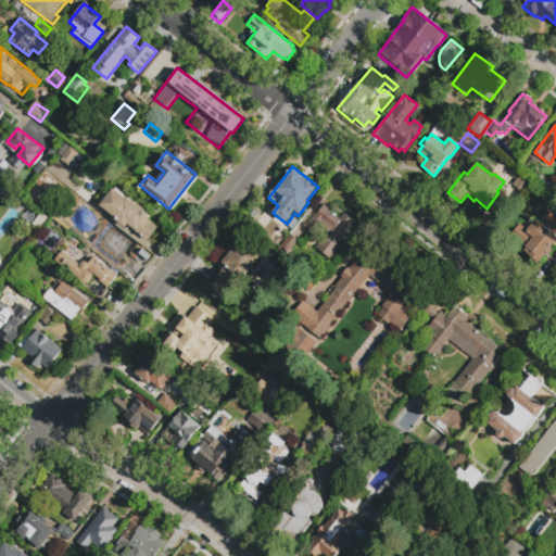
[(522,176),(534,186),(525,198),(514,188),(522,176)]
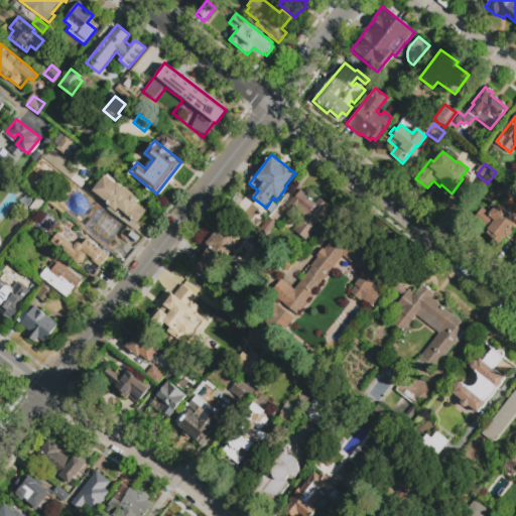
[(93,189),(106,173),(140,200),(137,204),(146,210),(135,224),(93,189)]
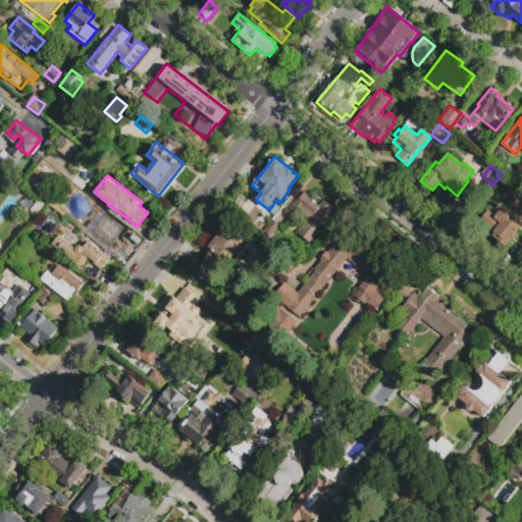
[(129,236),(115,253),(102,243),(100,245),(93,239),(95,237),(77,222),(76,224),(67,216),(65,218),(57,210),(72,191),(90,205),(88,207),(102,219),(105,216),(129,236)]
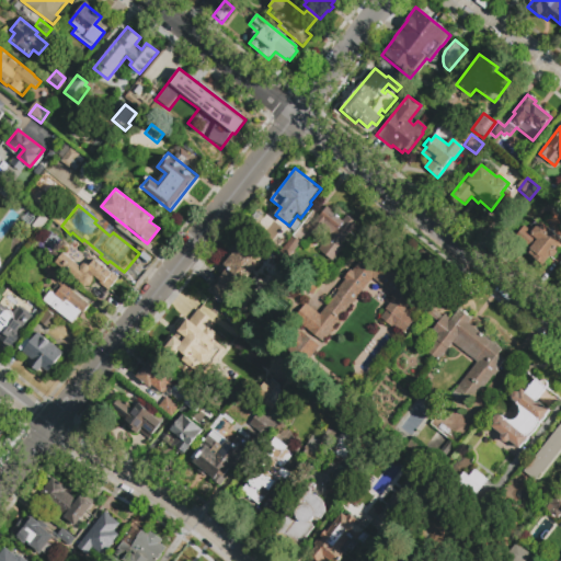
[(346,216),(357,224),(341,243),(344,247),(333,261),(319,249),(330,235),(322,229),(316,238),(305,229),(308,224),(311,227),(327,207),(332,210),(331,212),(343,221),(346,216)]
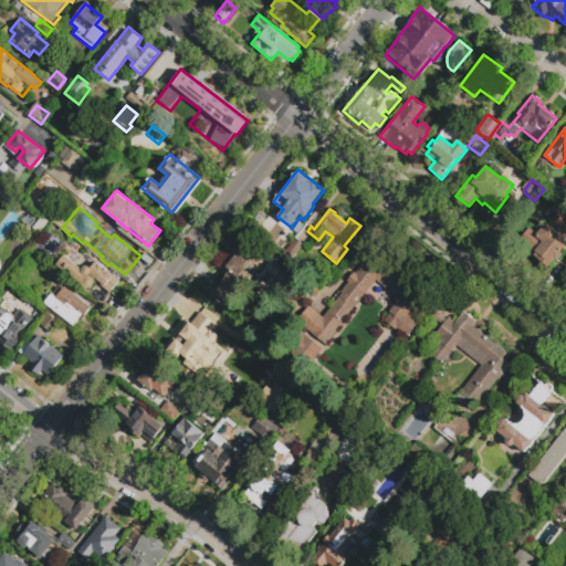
[(545,224),(565,241),(565,245),(561,253),(562,257),(559,260),(556,259),(549,269),(531,253),(540,241),(535,238),(545,224)]
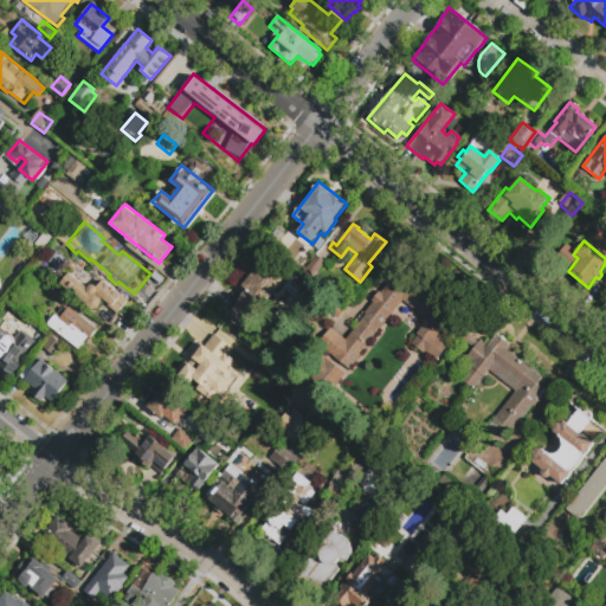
[(245,329),(227,315),(246,291),(239,284),(263,256),(288,276),(245,329)]
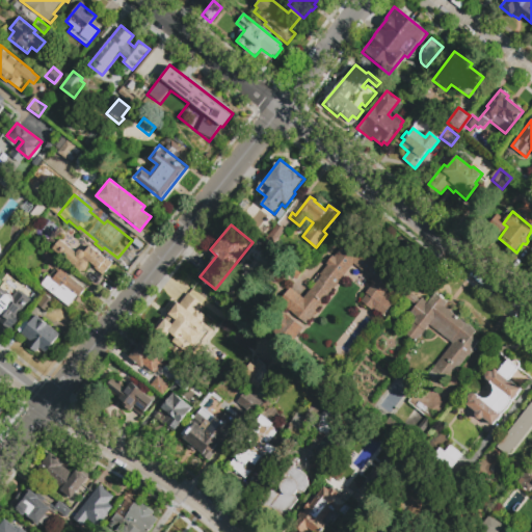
[(273,250),(265,244),(277,227),(287,233),(273,250)]
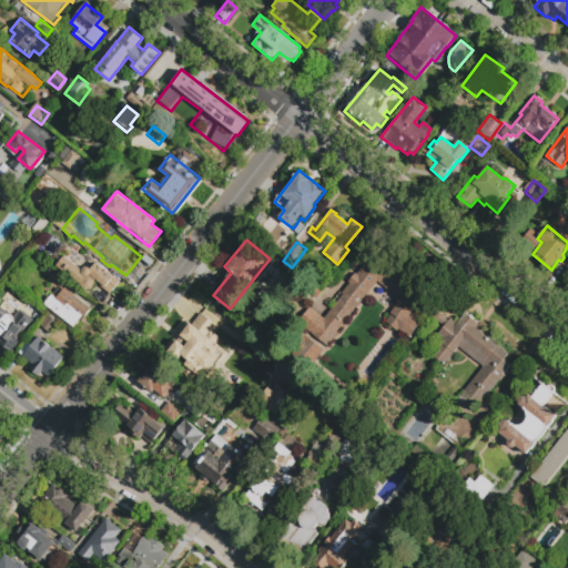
[(73,260),(63,273),(49,262),(59,250),(73,260)]
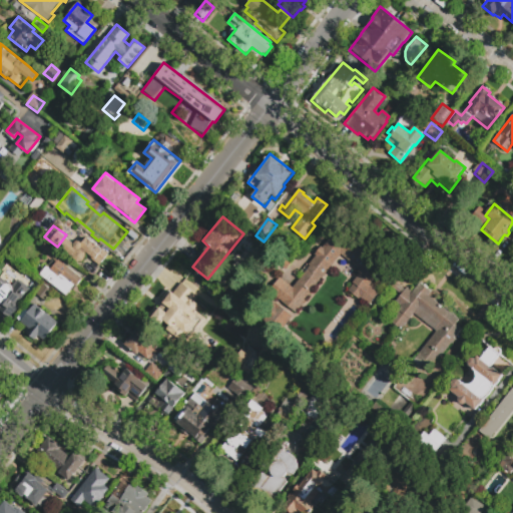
[(377,304),(372,301),(369,305),(360,299),(359,300),(348,291),(353,285),(352,284),(359,274),(357,272),(359,269),(341,254),(296,314),(282,303),(284,301),(270,291),(280,278),(293,288),(309,267),(308,266),(315,257),(314,255),(321,246),(322,247),(339,226),(395,271),(389,278),(405,290),(407,288),(413,292),(420,284),(431,293),(428,296),(459,320),(455,325),(461,330),(454,338),(457,340),(453,345),(452,344),(433,368),(430,366),(422,377),(409,367),(436,332),(416,316),(403,332),(390,321),(402,307),(396,302),(401,295),(396,291),(390,287),(377,304)]
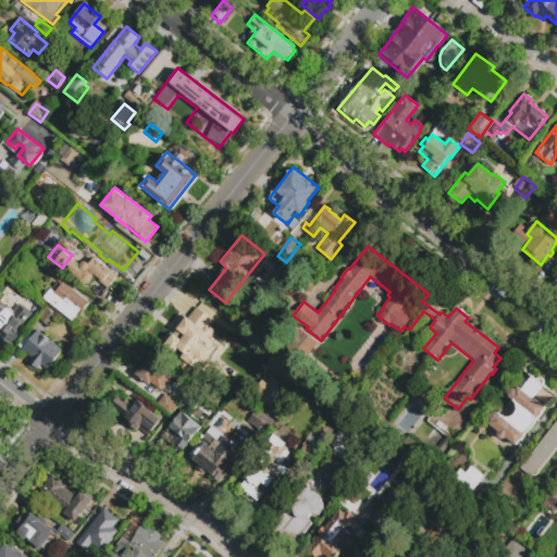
[(99,282),(110,289),(102,299),(70,274),(74,269),(70,265),(77,257),(84,262),(86,260),(104,274),(99,282)]
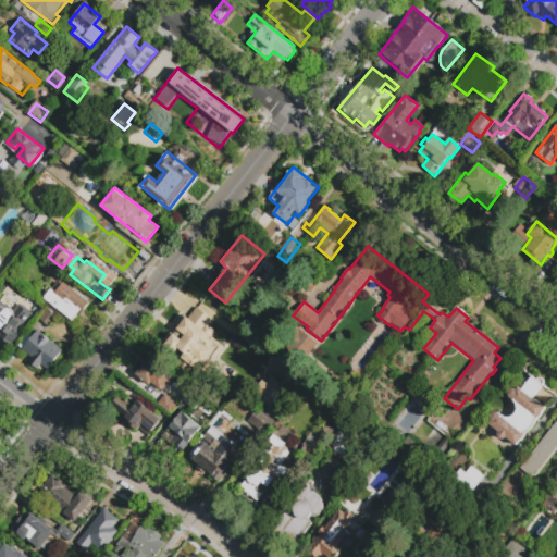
[(65,275),(61,282),(47,271),(52,265),(65,275)]
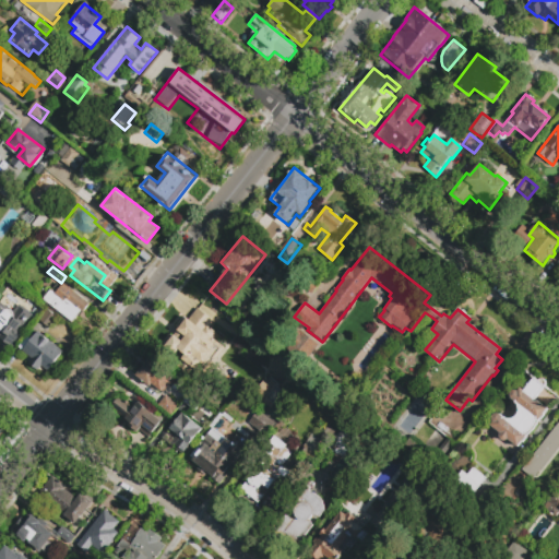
[(320,288),(312,297),(302,288),(310,280),(320,288)]
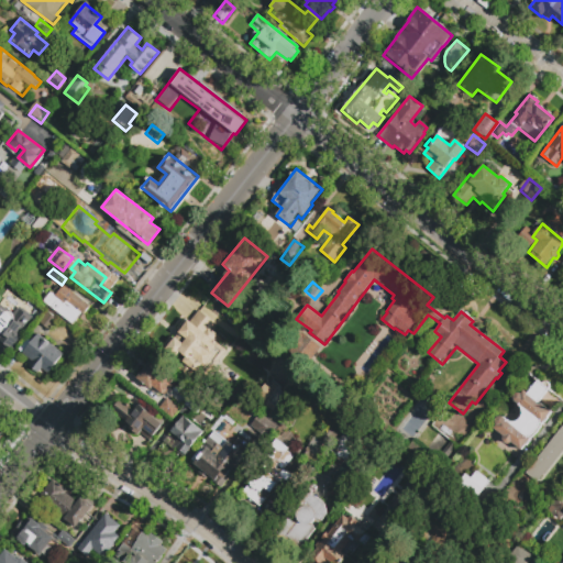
[(56,296),(65,285),(91,306),(84,315),(83,313),(74,326),(44,301),(52,291),(56,296)]
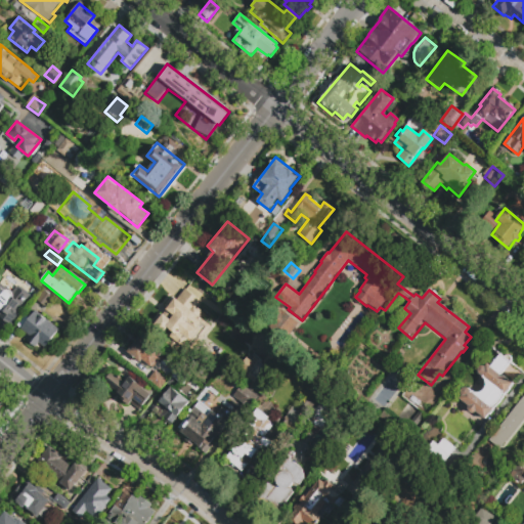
[(0,284),(13,295),(19,288),(28,294),(4,323),(0,319),(0,284)]
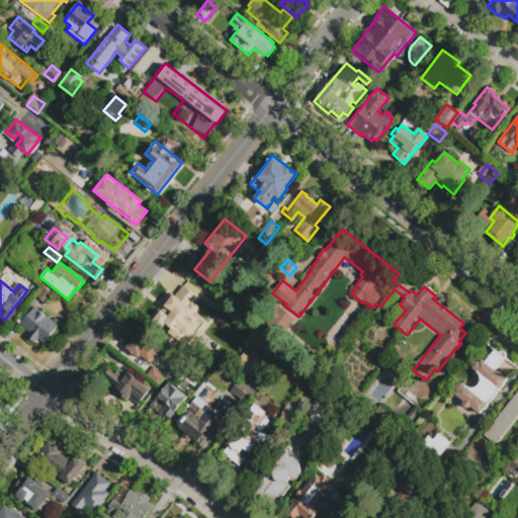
[(46,288),(38,298),(28,290),(35,280),(46,288)]
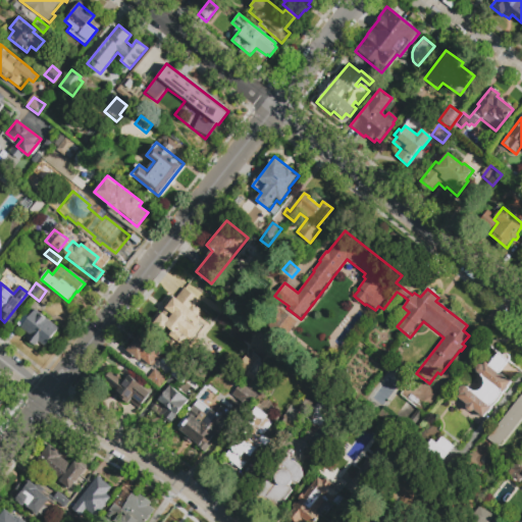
[(46,293),(55,300),(48,310),(38,302),(46,293)]
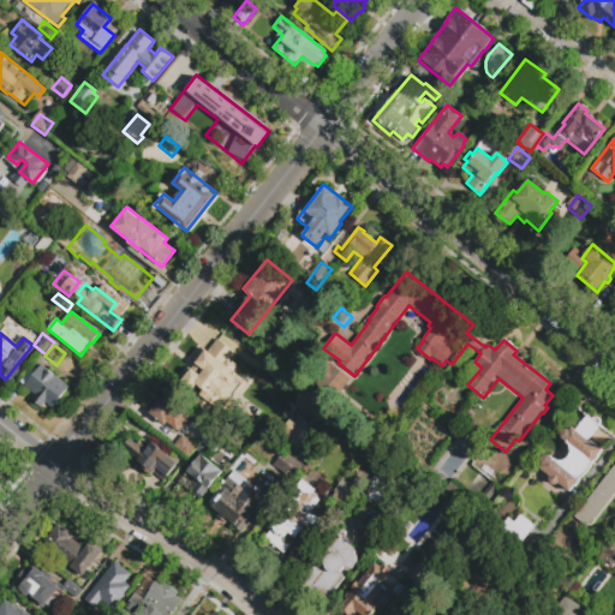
[(207,351),(232,371),(231,374),(237,378),(231,384),(234,388),(222,404),(219,400),(212,408),(180,383),(192,368),(202,375),(204,371),(196,364),(207,351)]
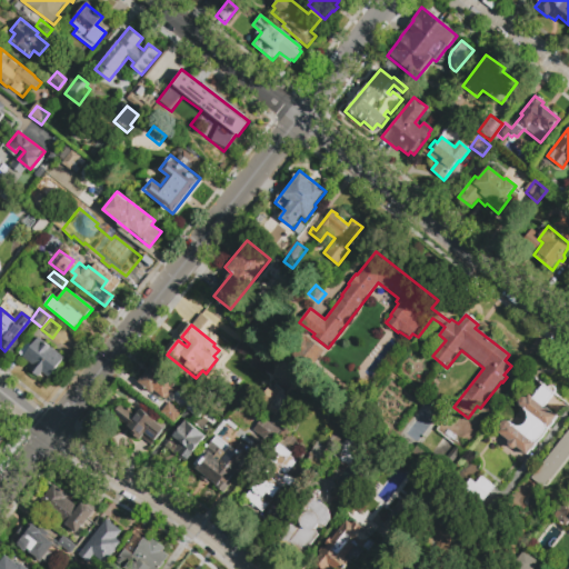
[(263,358),(256,369),(246,360),(242,365),(246,368),(236,381),(220,369),(231,355),(228,351),(232,346),(227,341),(237,329),(247,338),(245,341),(251,347),(252,346),(260,352),(259,355),(263,358)]
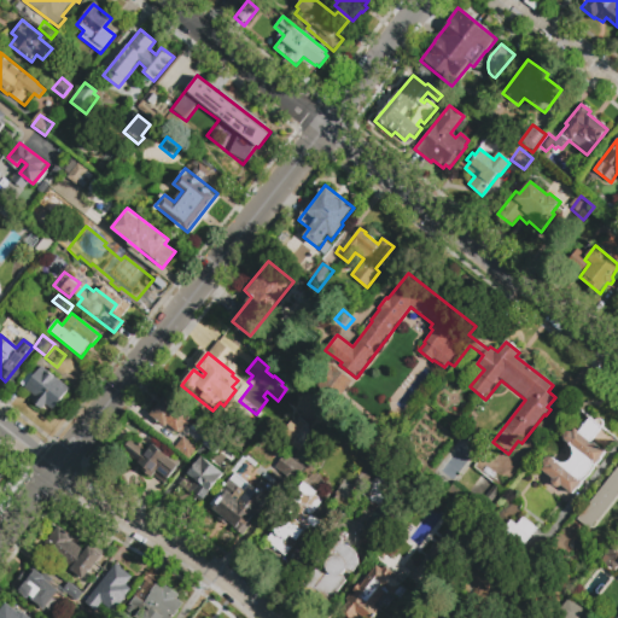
[(24,388),(40,367),(47,373),(50,371),(56,374),(53,377),(69,389),(52,410),(45,404),(41,409),(30,401),(35,396),(24,388)]
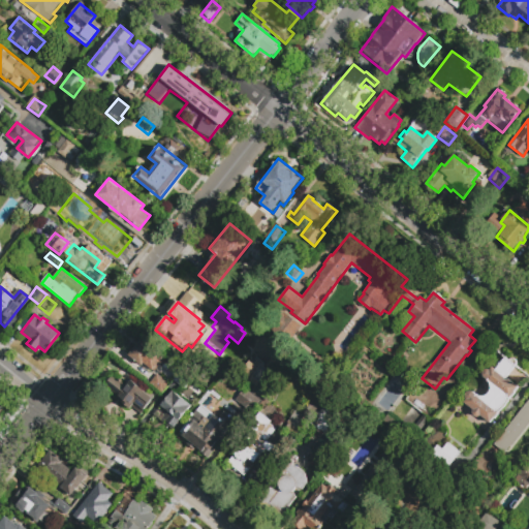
[(289,346),(273,333),(285,315),(303,330),(289,346)]
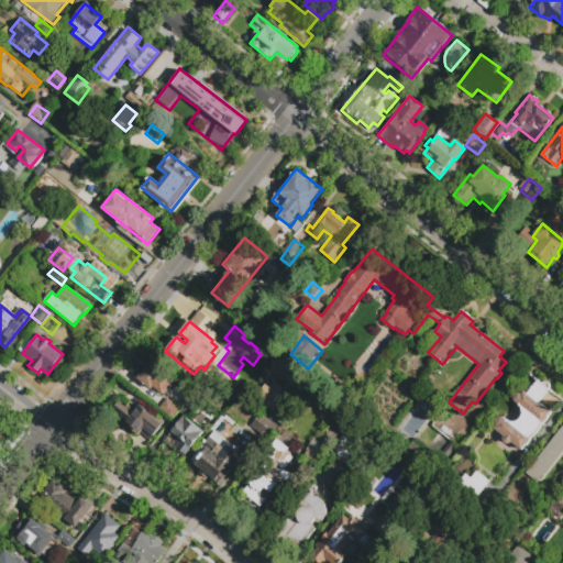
[(151,389),(138,378),(152,361),(176,381),(164,395),(153,386),(151,389)]
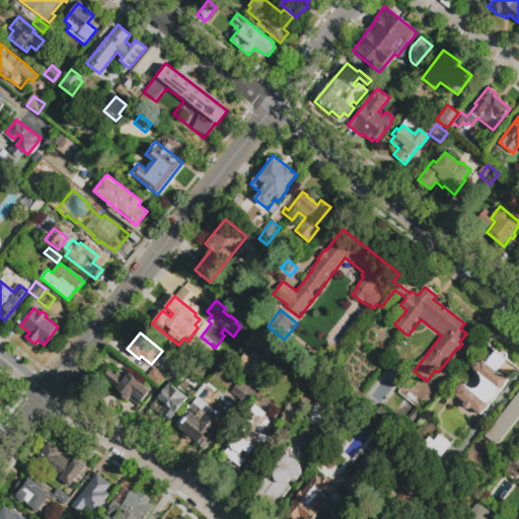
[(252,380),(235,365),(240,359),(239,357),(245,350),(249,353),(252,350),(262,358),(260,360),(265,365),(252,380)]
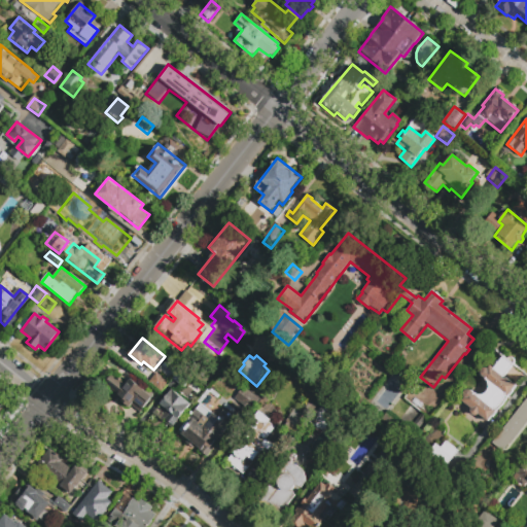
[(470,391),(476,394),(477,394),(477,395),(478,395),(479,395),(480,395),(481,395),(482,395),(483,395),(484,395),(484,394),(485,394),(486,393),(487,392),(487,391),(488,391),(488,390),(488,389),(488,388),(488,387),(488,386),(488,385),(488,384),(488,383),(487,383),(481,375),(480,374),(480,373),(480,372),(481,372),(481,371),(482,370),(483,369),(484,369),(485,369),(486,369),(487,369),(487,370),(490,365),(493,369),(502,356),(507,359),(508,358),(510,358),(511,358),(512,358),(512,359),(513,359),(513,360),(514,360),(514,361),(514,362),(514,363),(513,363),(513,364),(514,364),(504,377),(516,386),(507,397),(505,395),(504,397),(504,398),(503,399),(502,401),(501,402),(501,403),(500,405),(499,407),(498,408),(496,409),(495,410),(494,410),(496,411),(488,422),(479,415),(478,415),(478,416),(477,416),(476,416),(475,416),(473,416),(472,416),(472,415),(471,415),(471,414),(470,414),(470,413),(470,412),(470,411),(470,410),(471,410),(471,409),(462,401),(464,398),(464,397),(463,396),(463,395),(463,394),(463,393),(463,392),(464,392),(464,391),(465,391),(465,390),(466,390),(467,390),(468,390),(469,390),(470,391)]
